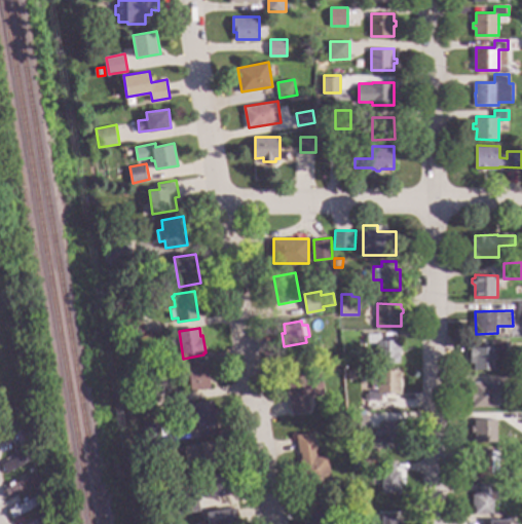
[(382,339),(401,339),(401,362),(378,362),(378,342),(368,342),(368,333),(382,333),(382,339)]
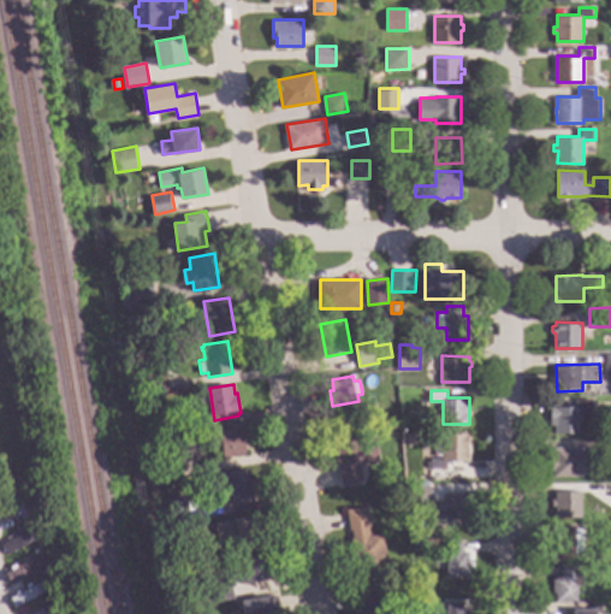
[(594,412),(592,412),(592,430),(582,430),(582,432),(556,432),(556,425),(552,425),(552,406),(577,406),(577,397),(593,397),(594,412)]
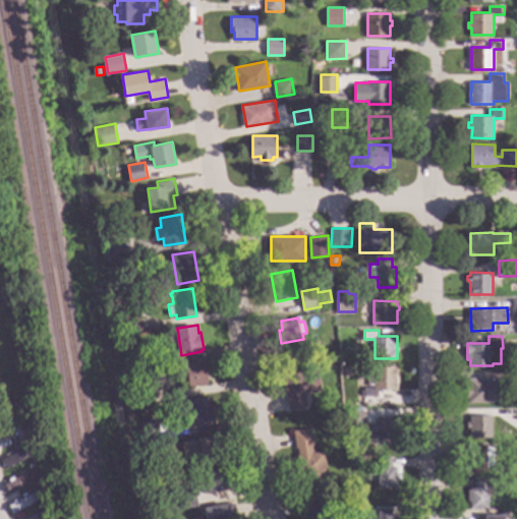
[(210,387),(202,389),(200,384),(190,386),(186,362),(205,359),(210,387)]
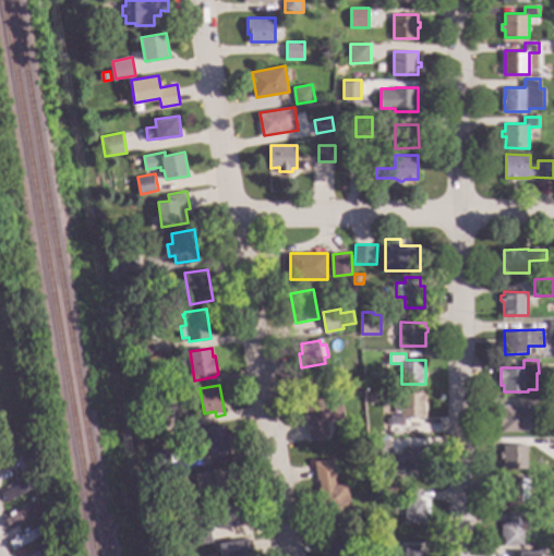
[(425,415),(406,417),(406,423),(389,423),(389,415),(392,415),(392,414),(402,414),(401,391),(425,391),(425,415)]
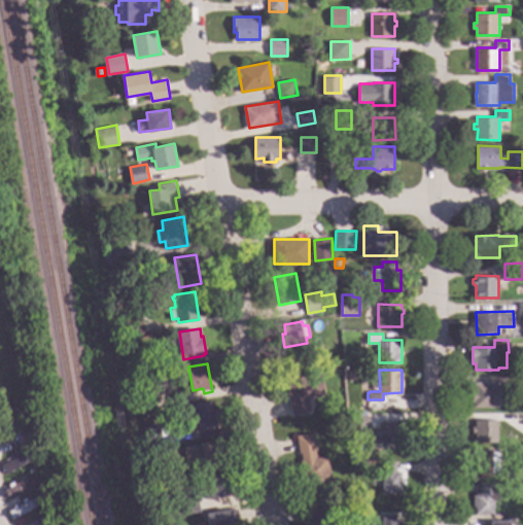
[(326,395),(310,397),(312,411),(293,414),(289,391),(290,391),(288,378),(322,373),(326,395)]
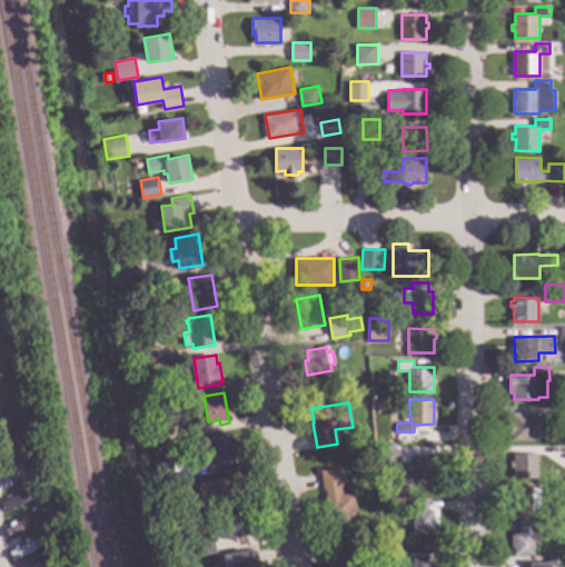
[(539,415),(553,415),(553,425),(551,427),(551,437),(541,437),(541,439),(514,439),(514,433),(512,433),(512,423),(514,423),(514,413),(539,413),(539,415)]
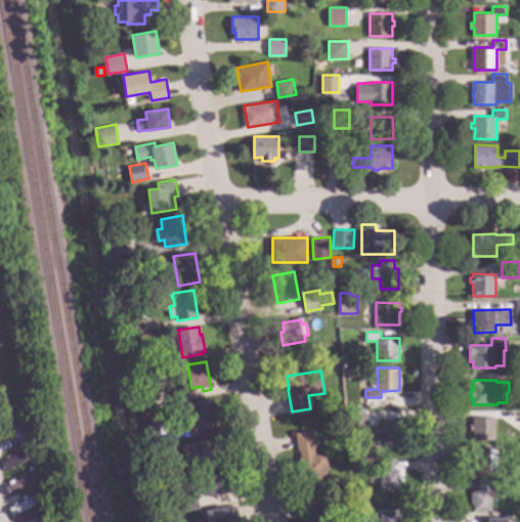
[(217,425),(197,428),(192,401),(213,397),(217,425)]
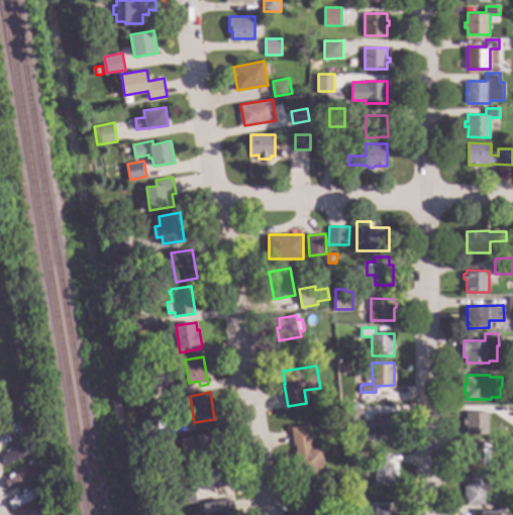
[(363,420),(346,420),(346,406),(363,406),(363,420)]
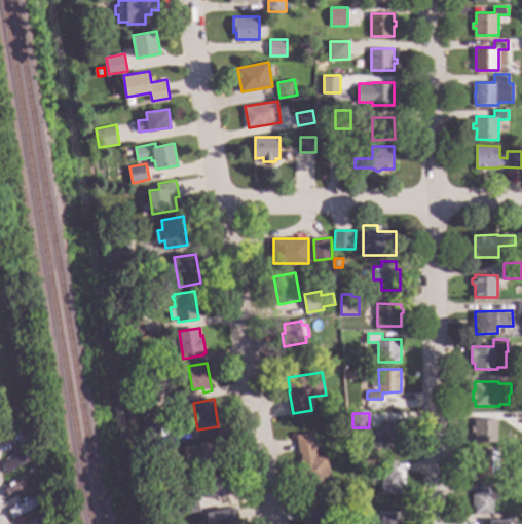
[(498,441),(476,441),(476,432),(473,432),(473,425),(476,425),(476,418),(498,418),(498,441)]
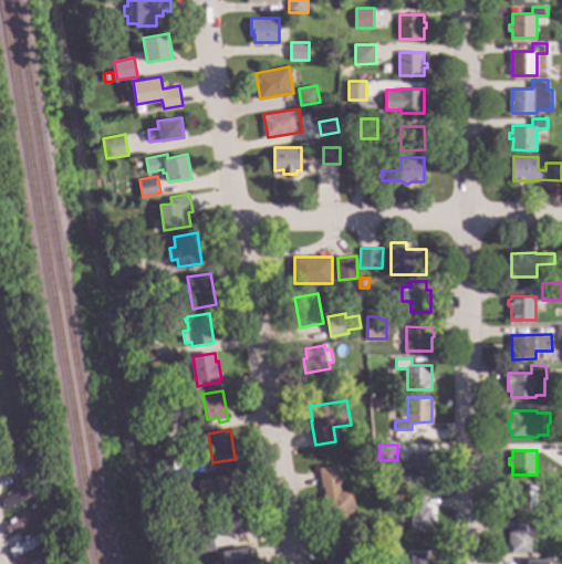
[(427,460),(433,460),(433,468),(434,468),(433,483),(412,482),(413,470),(404,470),(404,459),(413,459),(413,451),(428,451),(427,460)]
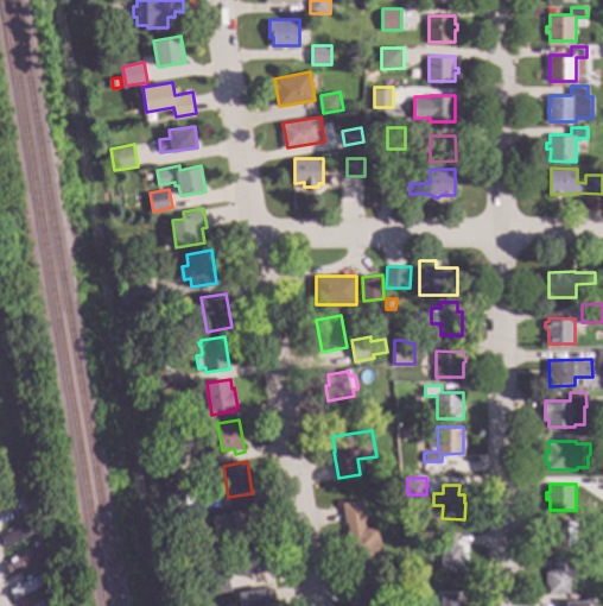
[(189,511),(170,513),(165,491),(185,487),(189,511)]
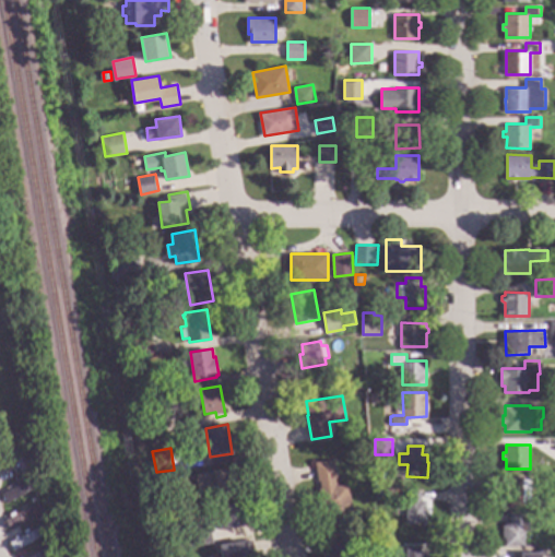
[(0,449),(9,464),(0,470),(0,449)]
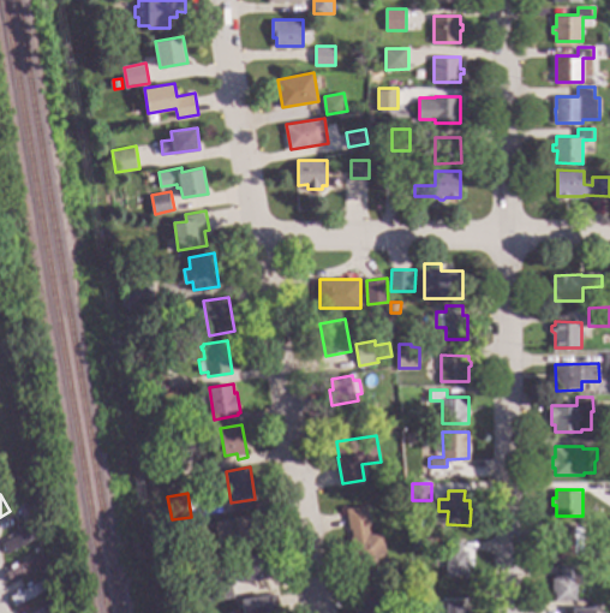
[(37,503),(31,506),(28,500),(34,497),(37,503)]
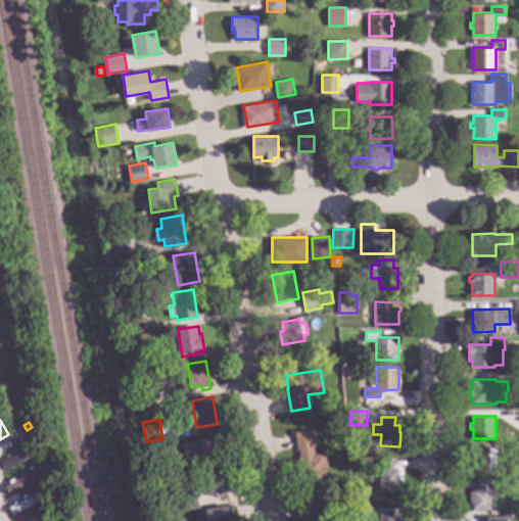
[(316,446),(314,446),(316,454),(326,452),(332,487),(308,491),(305,481),(303,481),(299,457),(301,456),(300,448),(298,450),(295,432),(313,429),(316,446)]
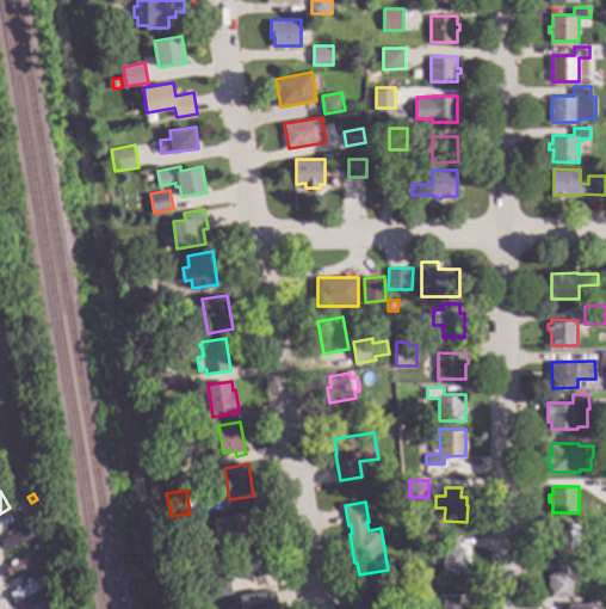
[(259,535),(217,540),(214,518),(233,515),(233,514),(255,510),(259,535)]
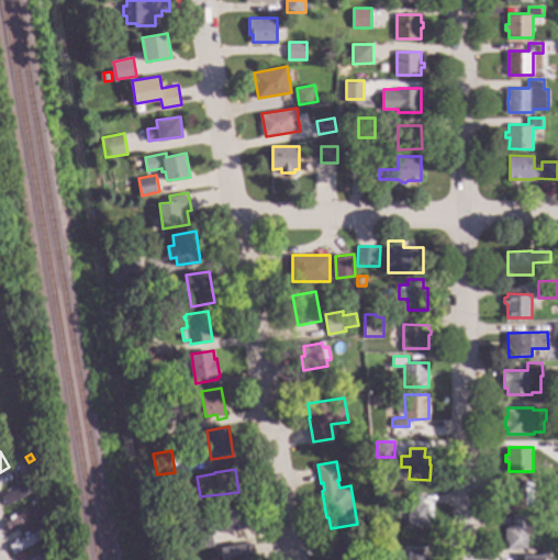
[(528,481),(535,481),(534,506),(528,506),(528,510),(509,510),(509,485),(511,485),(511,477),(528,477),(528,481)]
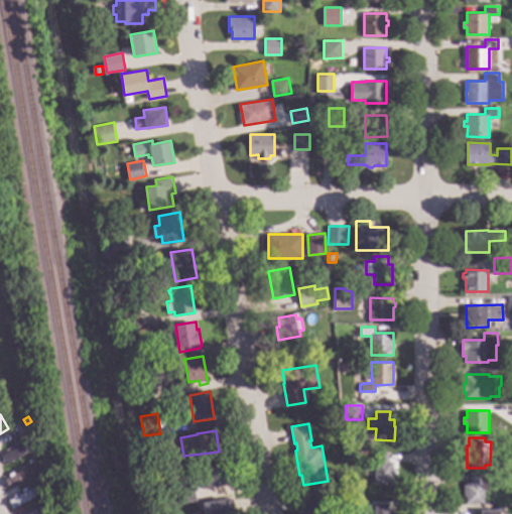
[(389,454),(389,462),(393,462),(393,482),(376,482),(376,454),(389,454)]
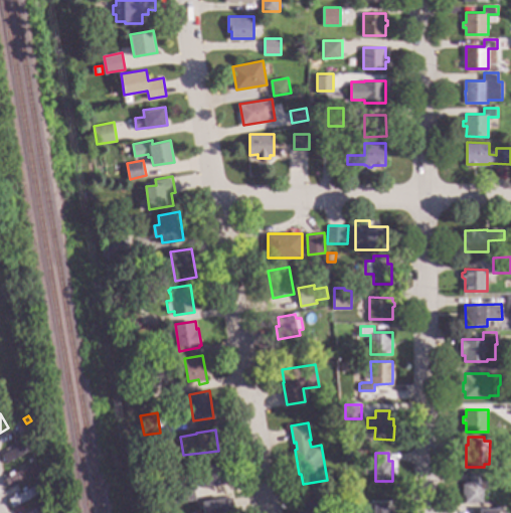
[(224,461),(228,483),(206,487),(202,465),(224,461)]
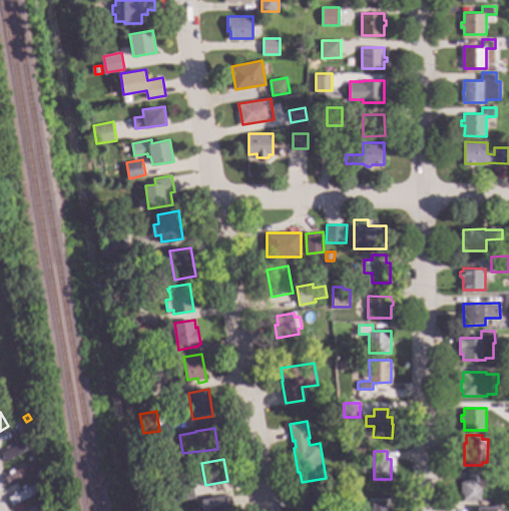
[(41,470),(11,485),(7,477),(37,462),(41,470)]
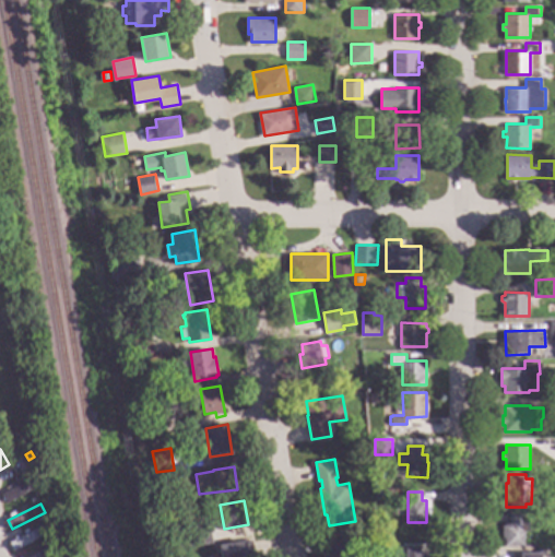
[(526,517),(535,517),(535,531),(526,531),(526,545),(506,545),(506,537),(504,537),(504,524),(506,524),(506,522),(510,522),(510,513),(526,513),(526,517)]
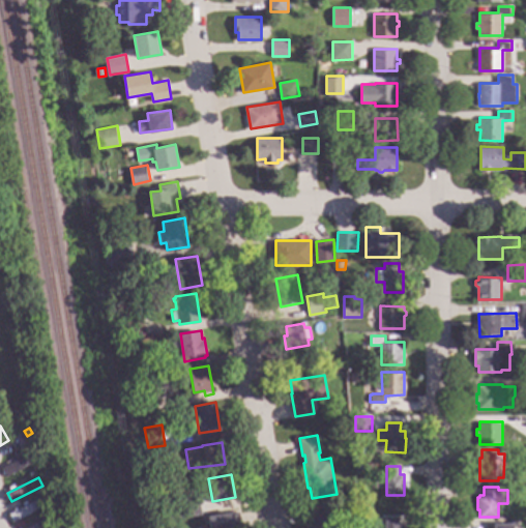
[(203,514),(181,517),(179,499),(200,495),(203,514)]
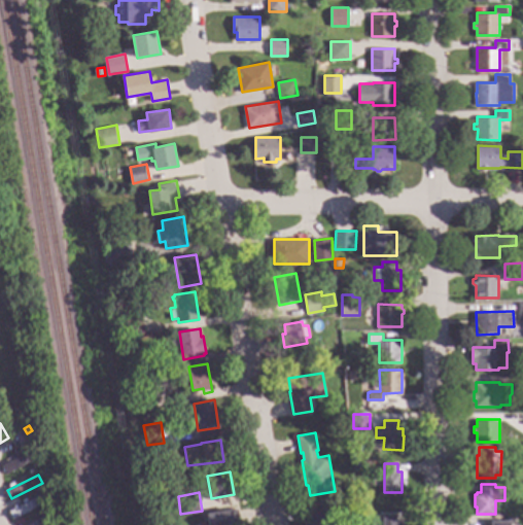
[(46,502),(14,518),(10,511),(42,494),(46,502)]
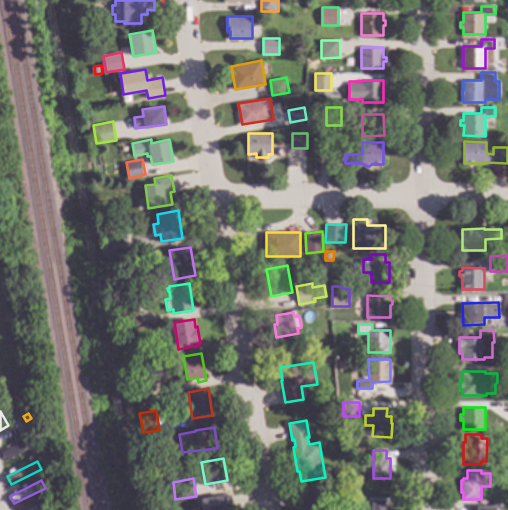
[(338,499),(326,501),(327,509),(300,509),(304,509),(302,500),(320,496),(319,490),(336,487),(338,499)]
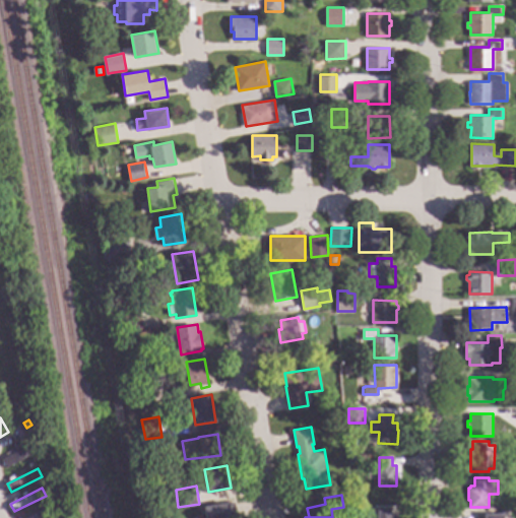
[(238,515),(232,516),(232,517),(206,517),(204,506),(229,502),(229,503),(236,501),(238,515)]
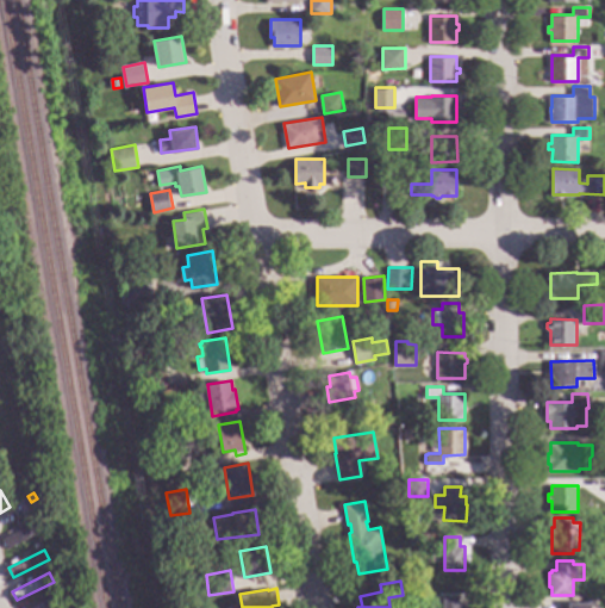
[(461,603),(466,603),(466,606),(468,606),(468,607),(444,607),(444,595),(461,594),(461,603)]
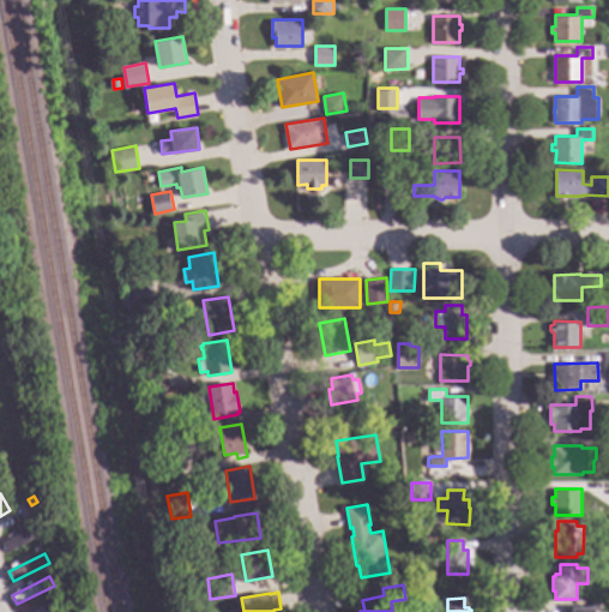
[(58,611),(31,611),(53,601),(58,611)]
